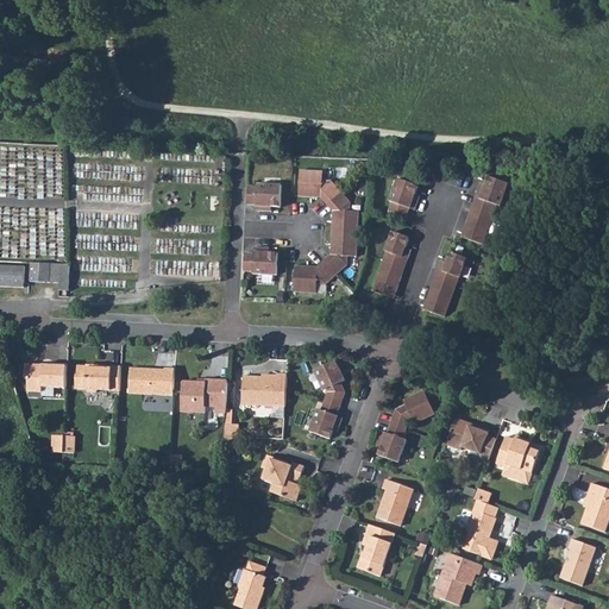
[(321,198),(327,205),(341,192),(332,181),(322,181),(324,171),(301,170),(300,196),(321,198)]
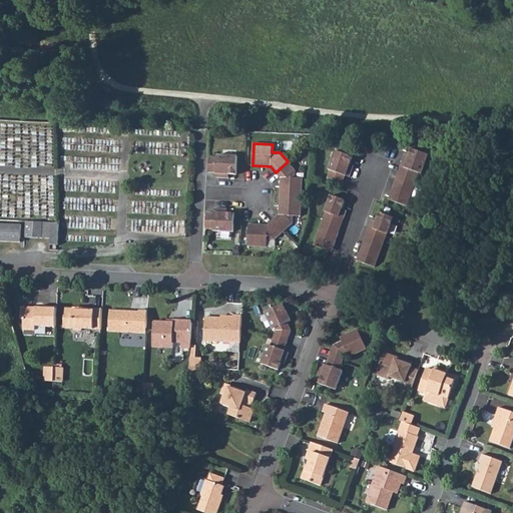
[(429,155),(411,149),(409,156),(405,155),(401,166),(404,168),(402,175),(416,180),(419,173),(422,174),(429,155)]
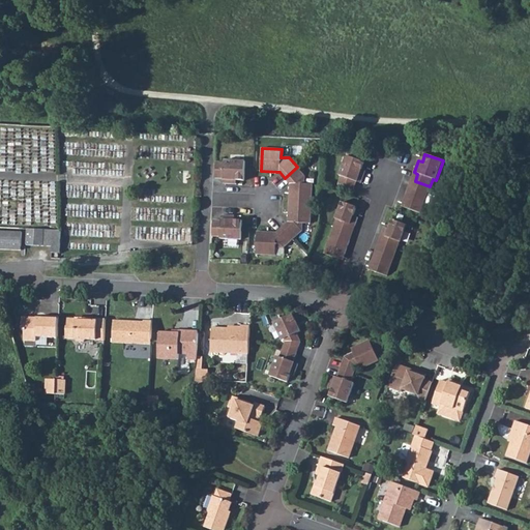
[(342,176),(339,184),(354,189),(356,181),(361,183),(364,174),(361,172),(362,170),(364,163),(347,156),(340,176),(342,176)]
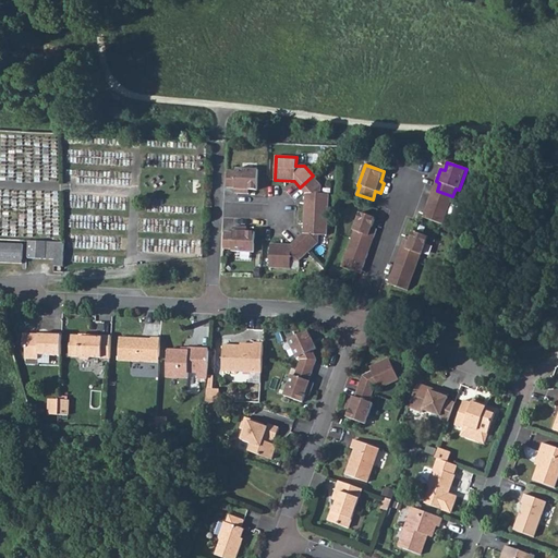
[(228,171),(227,187),(235,189),(235,193),(246,194),(246,190),(250,190),(257,191),(258,170),(237,169),(237,171),(228,171)]
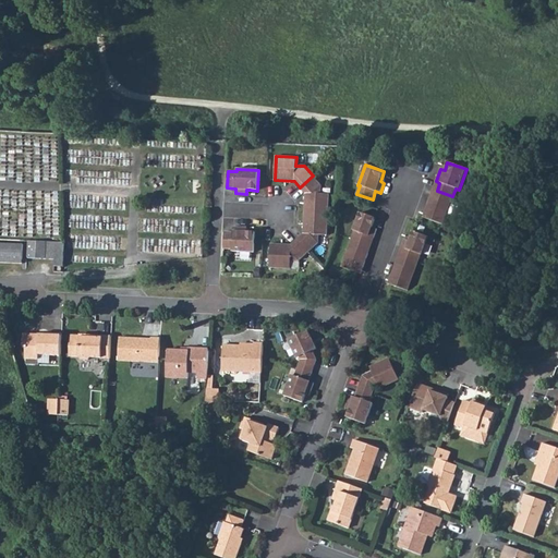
[(322,185),(313,176),(300,187),(305,194),(304,214),(328,215),(329,194),(322,194),(322,185)]
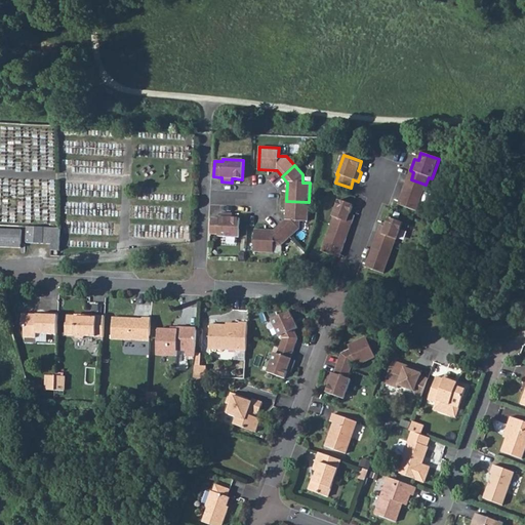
[(426,185),(411,179),(408,187),(405,186),(398,205),(416,211),(426,185)]
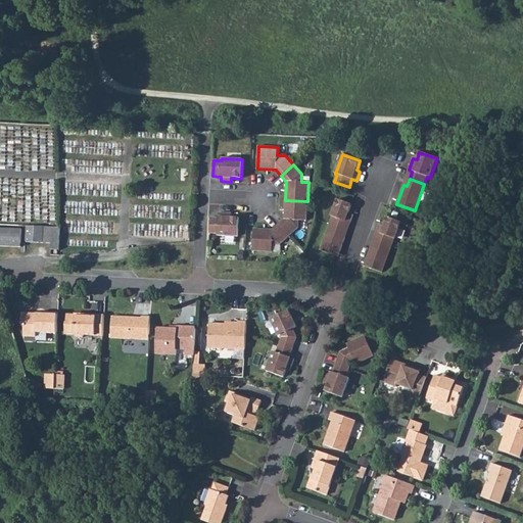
[(332,217),(329,224),(344,229),(347,222),(350,223),(353,215),(348,214),(351,204),(337,199),(331,217),(332,217)]
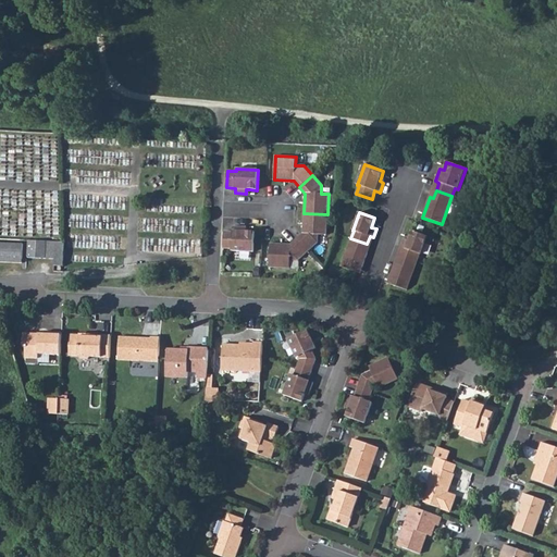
[(326,235),(327,214),(304,213),(304,234),(297,239),(308,251),(318,243),(319,235),(326,235)]
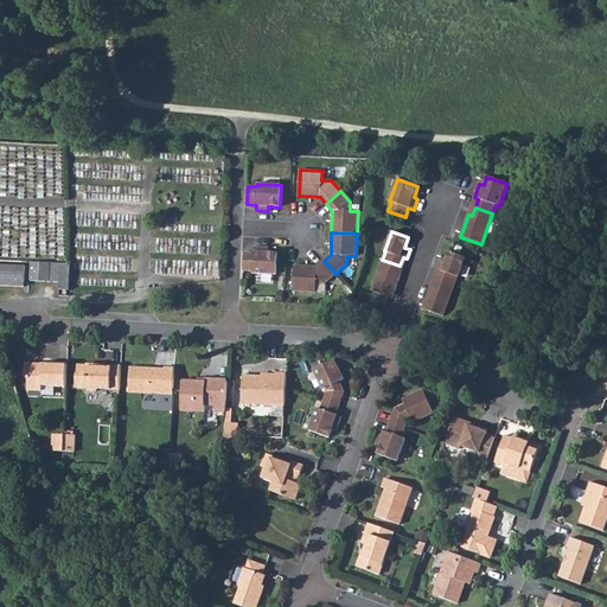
[(254,253),(244,253),(243,270),(253,272),(253,274),(276,275),(278,253),(269,253),(266,253),(266,248),(254,247),(254,253)]
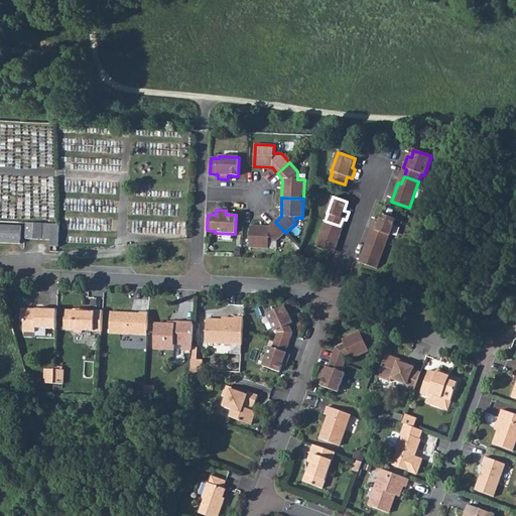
[(376,231),(373,238),(388,243),(391,236),(392,236),(397,220),(383,215),(380,223),(375,222),(372,230),(376,231)]
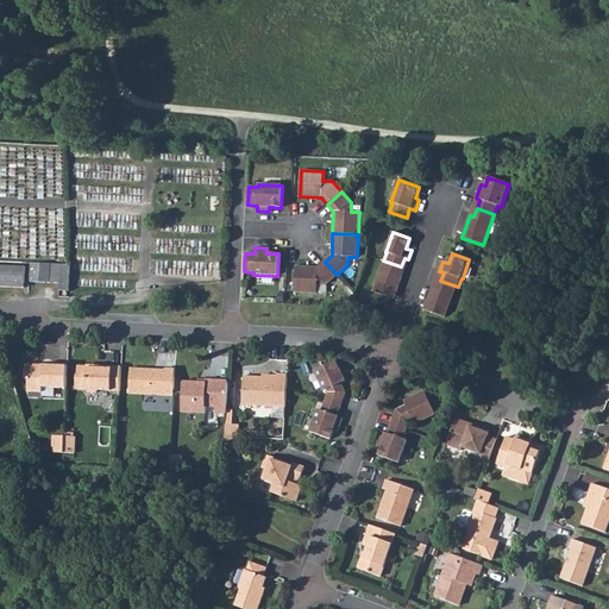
[(408,259),(405,258),(401,267),(399,276),(402,277),(408,259)]
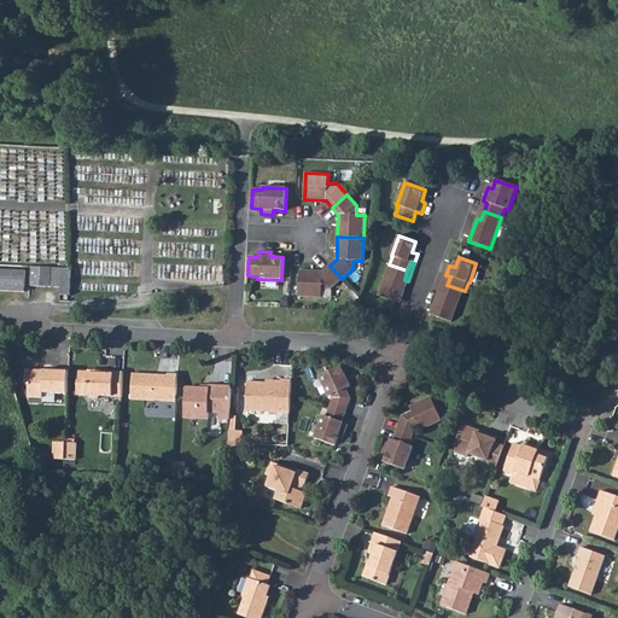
[(404,280),(407,270),(389,264),(378,296),(400,303),(408,281),(404,280)]
